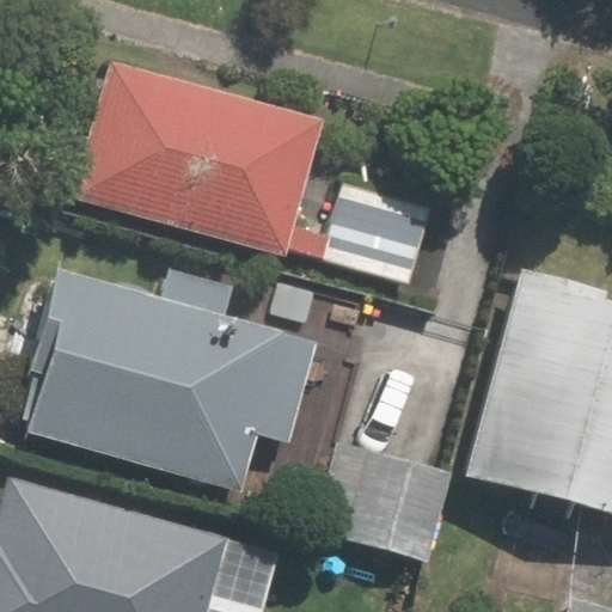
[(106,61),(72,190),(414,280),(434,200),(304,165),(317,116),(106,61)]
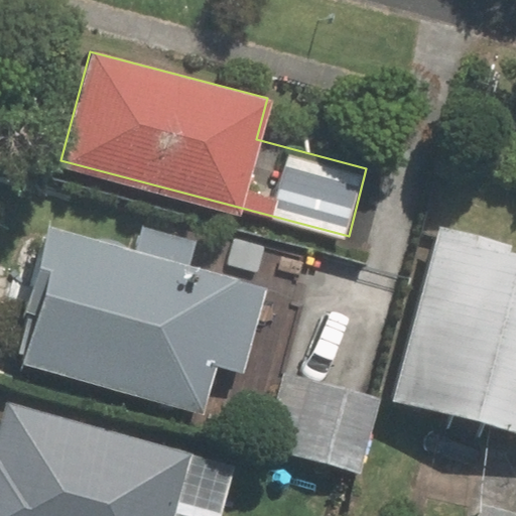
[(132,243),(47,222),(12,360),(207,410),(218,368),(249,376),(272,282),(192,262),(199,239),(138,223),(132,243)]
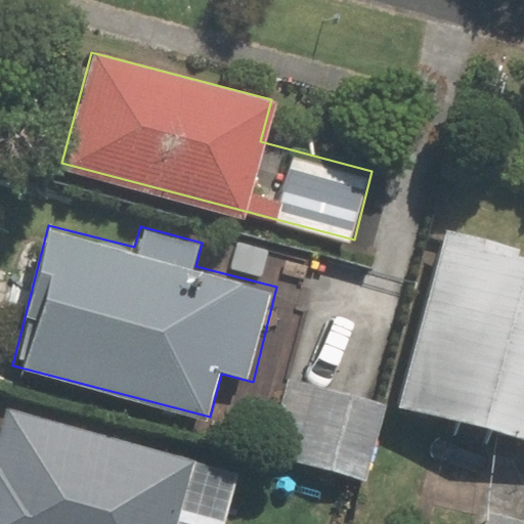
[(523,248),(445,227),(398,406),(523,439),(523,248)]
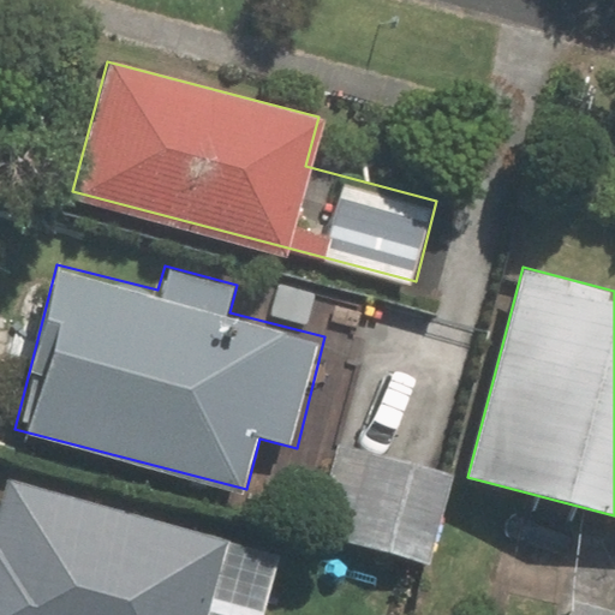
[(448,469),(326,440),(303,535),(425,563),(448,469)]
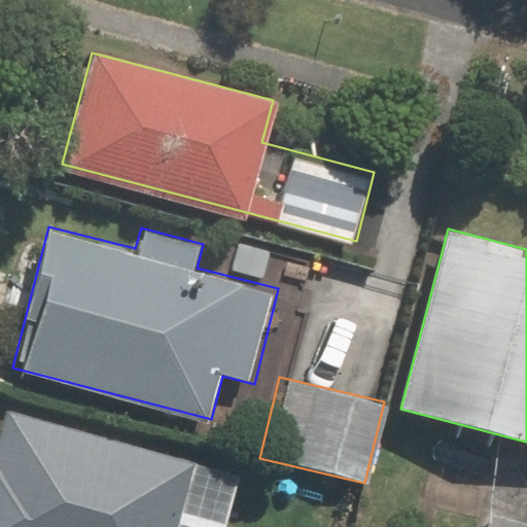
[(223,526),(239,475),(3,408),(0,418),(0,526),(223,526)]
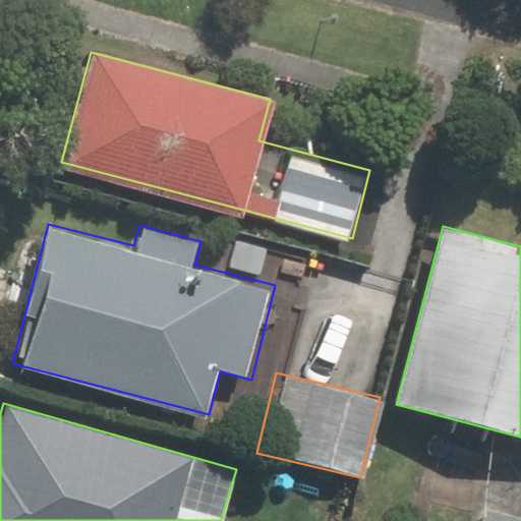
[(520,520),(481,510),(477,520),(520,520)]
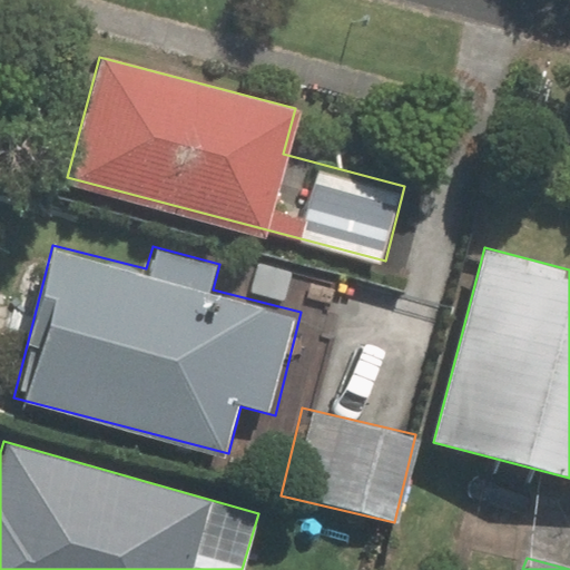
All buildings are outlined.
